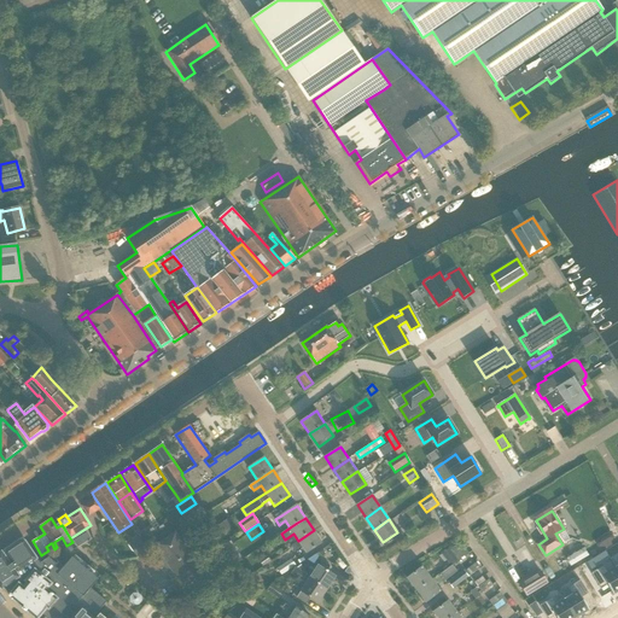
[(298,541),(299,542),(291,547),(295,552),(302,547),(307,553),(322,543),(314,530),(298,541)]
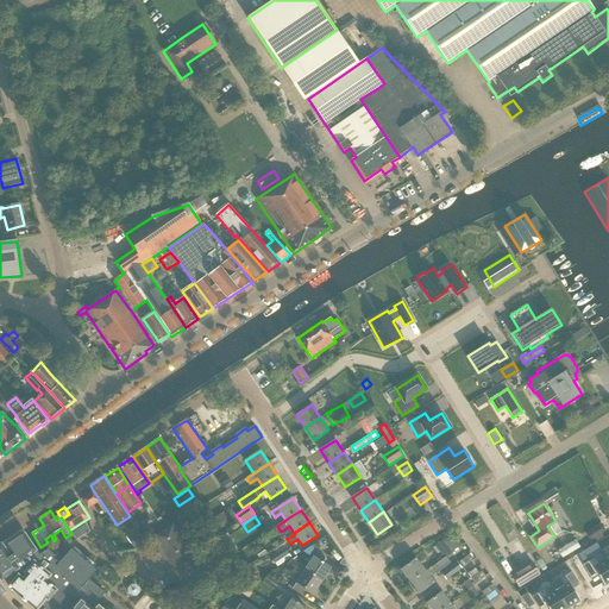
[(173,525),(154,538),(161,547),(156,551),(170,571),(174,569),(181,579),(201,566),(173,525)]
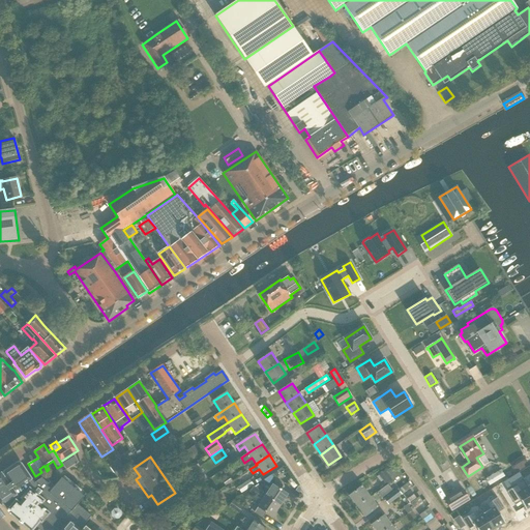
[(438,460),(424,468),(429,475),(428,475),(432,482),(433,482),(437,489),(451,479),(438,460)]
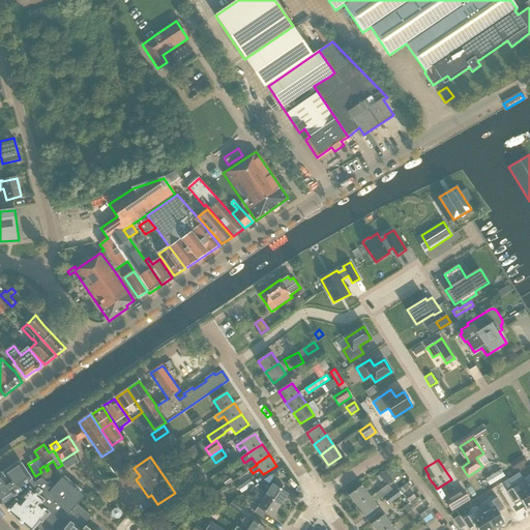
[(0,504),(1,506),(6,502),(10,506),(9,508),(9,509),(9,511),(9,512),(29,529),(33,529),(40,522),(47,527),(43,529),(80,529),(92,517),(78,504),(84,497),(62,478),(54,489),(42,478),(35,483),(20,461),(0,474),(0,504)]
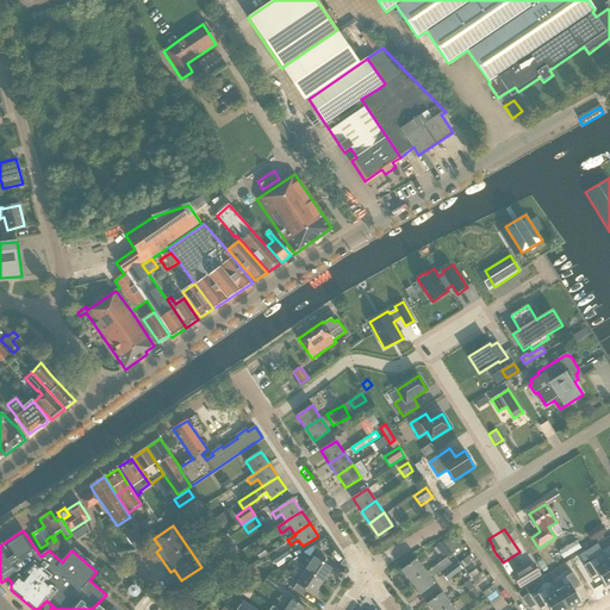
[(144,542),(137,531),(126,537),(135,549),(144,542)]
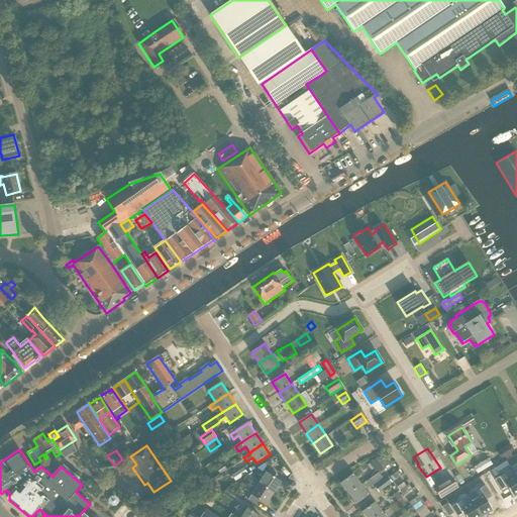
[(386,453),(377,460),(384,469),(392,462),(386,453)]
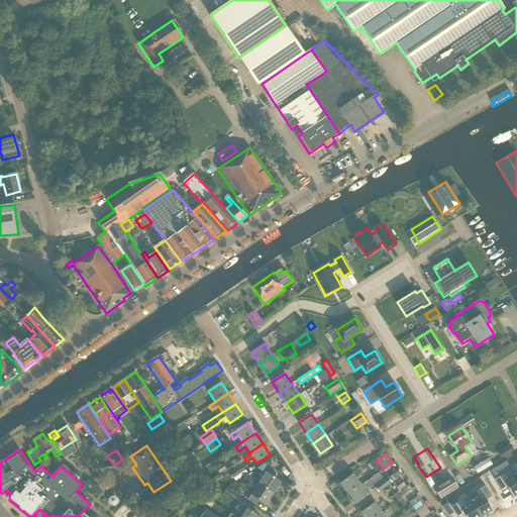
[(376,459),(371,462),(378,473),(383,470),(376,459)]
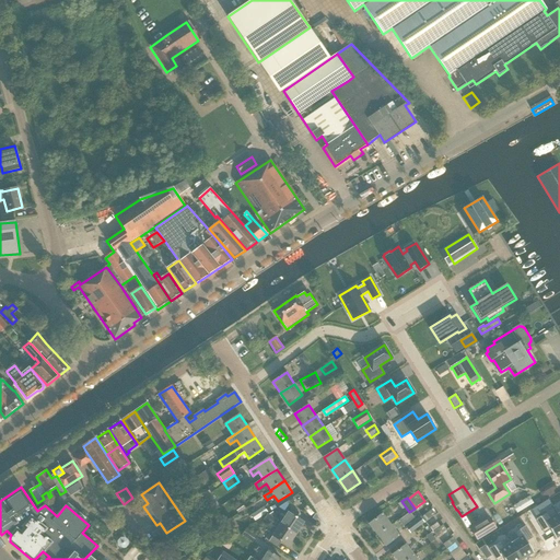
[(536,516),(546,511),(541,504),(532,510),(536,516)]
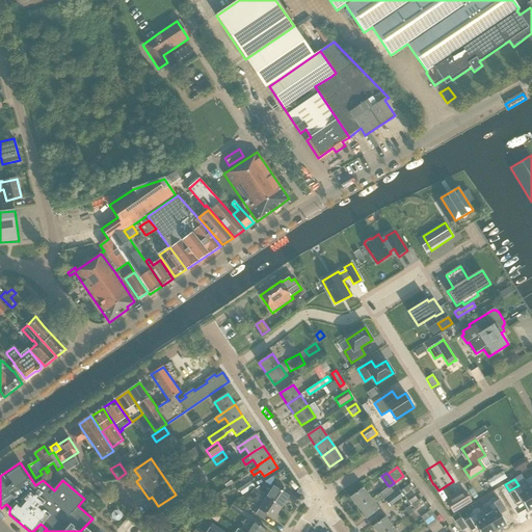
[(238,489),(242,496),(255,487),(250,481),(238,489)]
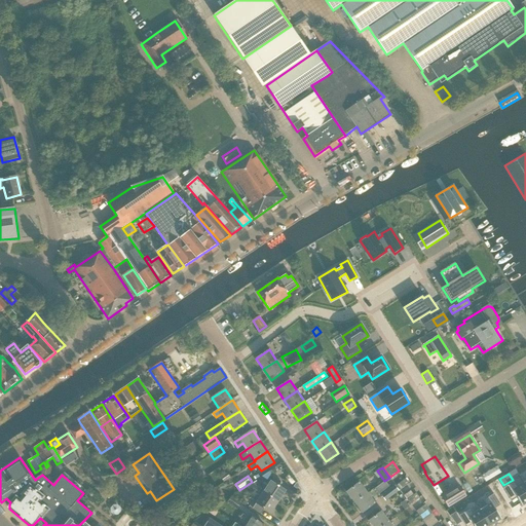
[(271,481),(263,492),(278,501),(286,490),(278,486),(280,482),(273,477),(271,481)]
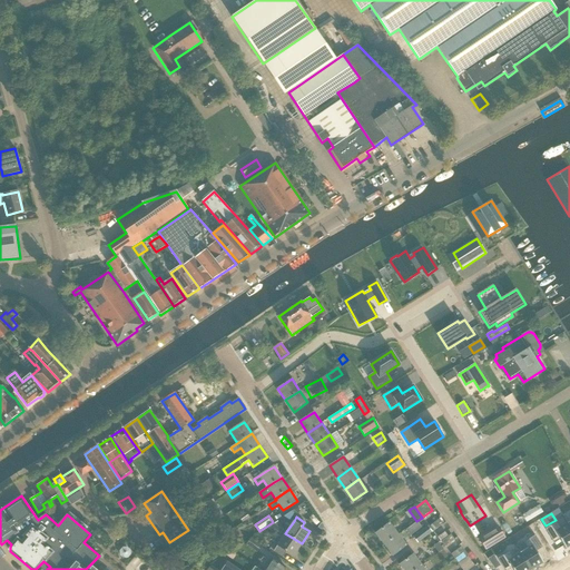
[(440,519),(430,526),(434,531),(443,523),(440,519)]
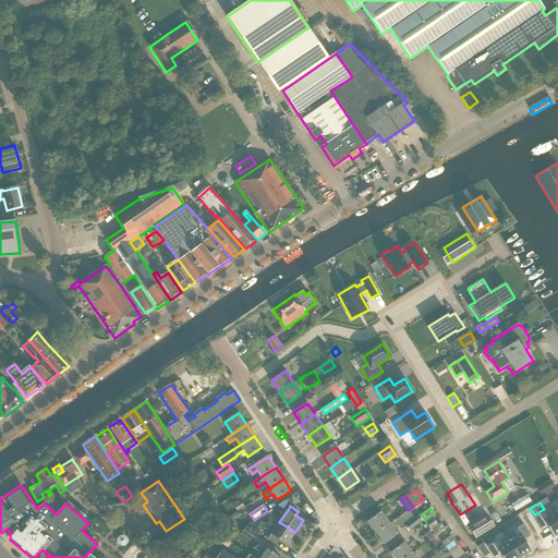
[(277,519),(278,518),(273,510),(268,513),(277,519)]
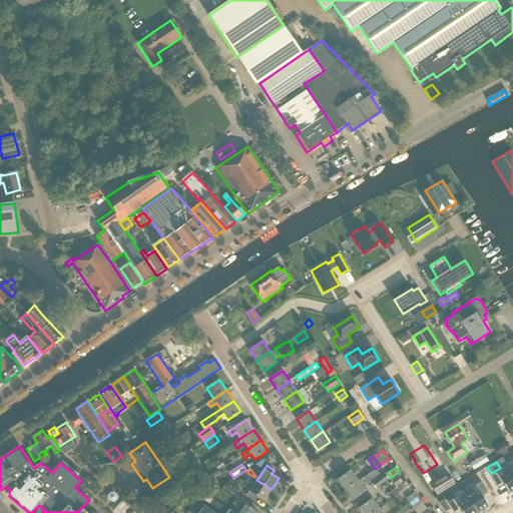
[(350,470),(338,480),(346,490),(358,481),(350,470)]
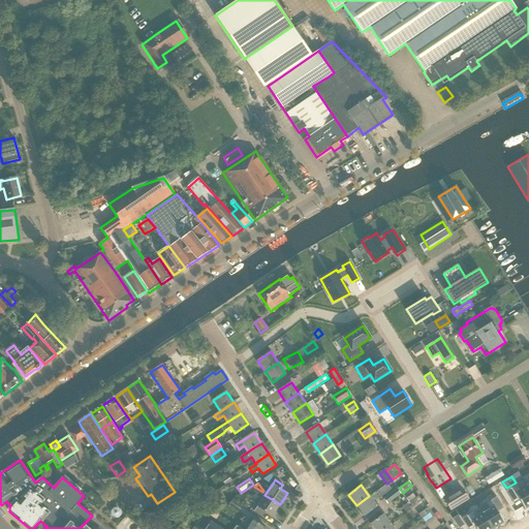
[(517,485),(506,491),(514,503),(520,500),(525,508),(528,506),(528,489),(527,486),(520,490),(517,485)]
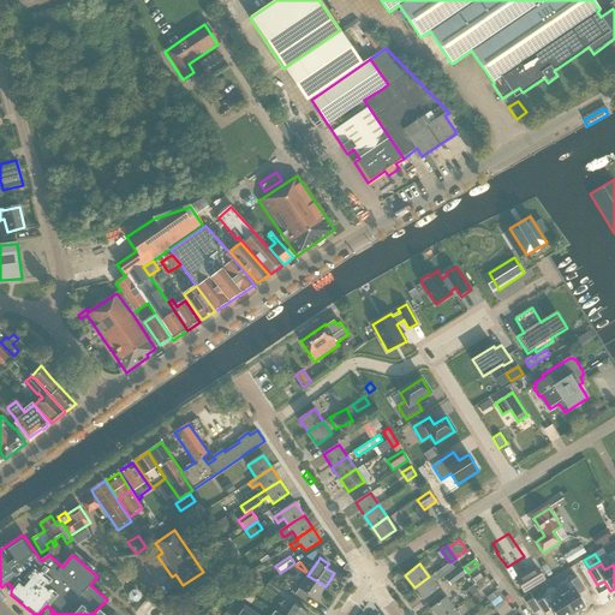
[(290,571),(294,574),(300,578),(302,577),(305,579),(296,595),(305,601),(309,595),(316,599),(326,586),(308,575),(304,573),(305,572),(296,566),(294,565),(290,571)]
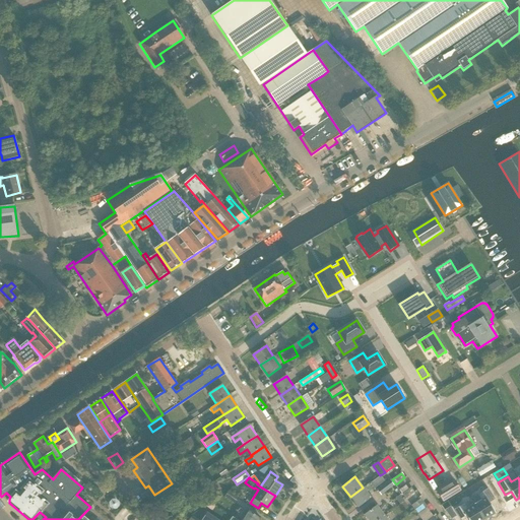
[(377,490),(382,496),(394,485),(390,479),(377,490)]
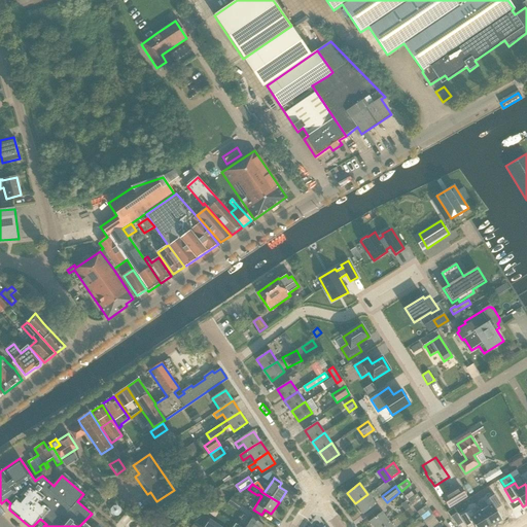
[(467,498),(460,487),(443,497),(450,508),(467,498)]
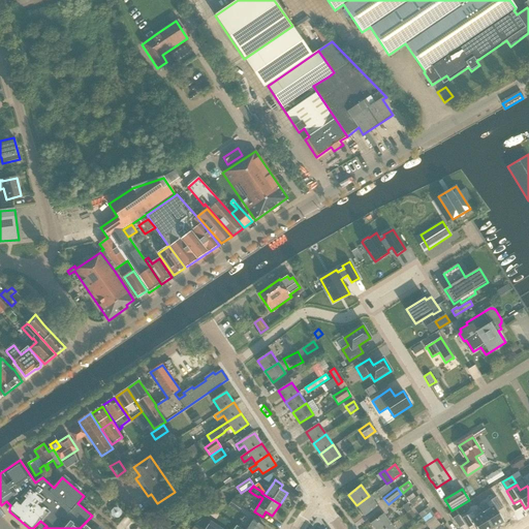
[(416,498),(413,494),(406,499),(409,503),(410,502),(413,507),(422,500),(418,496),(416,498)]
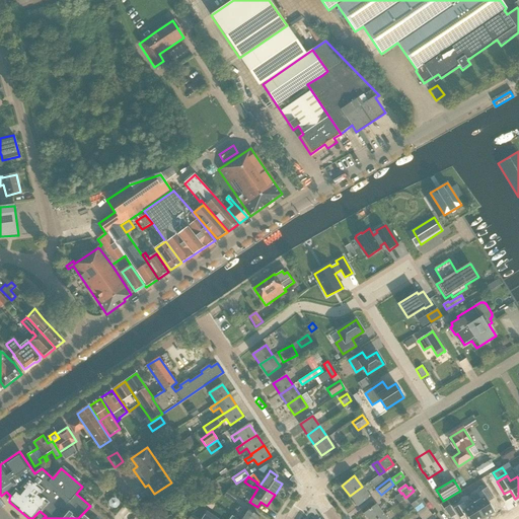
[(350,496),(358,506),(370,497),(362,487),(350,496)]
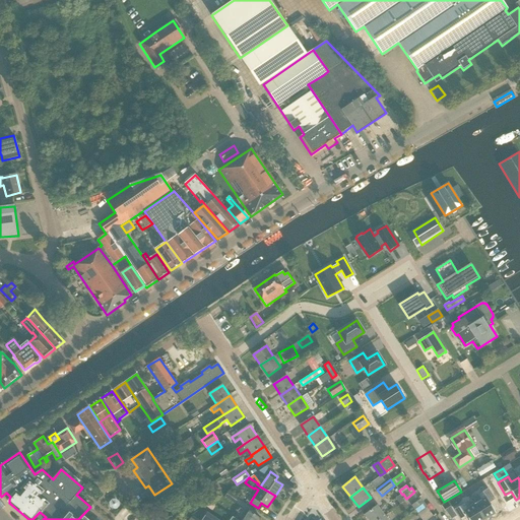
[(481,500),(474,504),(484,519),(496,513),(489,501),(494,498),(489,489),(478,495),(481,500)]
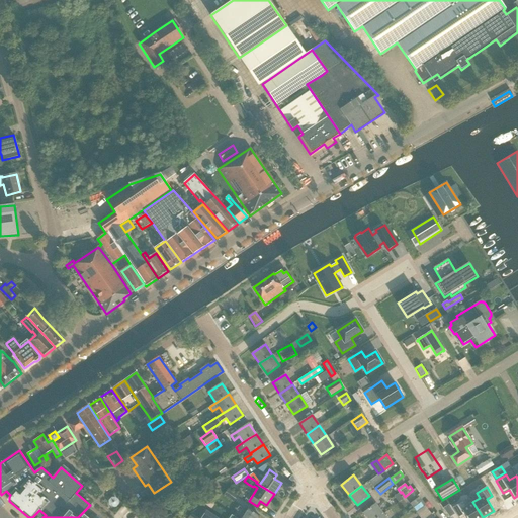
[(224,495),(234,502),(238,496),(228,490),(224,495)]
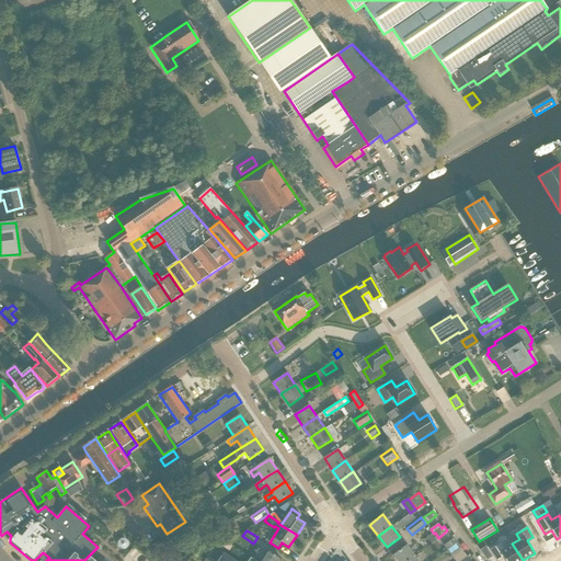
[(427,537),(431,542),(436,539),(433,533),(427,537)]
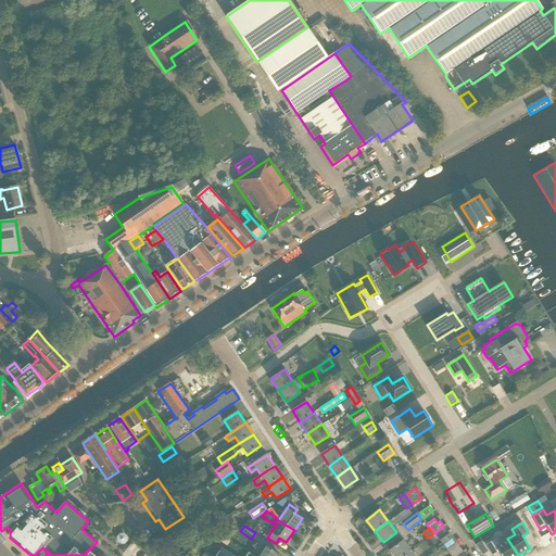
[(441,540),(440,541),(444,546),(447,550),(451,555),(466,555),(463,552),(457,544),(456,543),(450,533),(449,534),(441,540)]
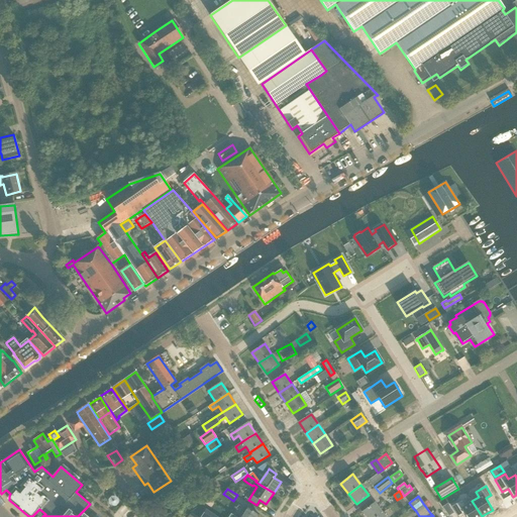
[(461,500),(451,507),(457,516),(461,516),(464,515),(466,516),(482,516),(472,501),(466,506),(461,500)]
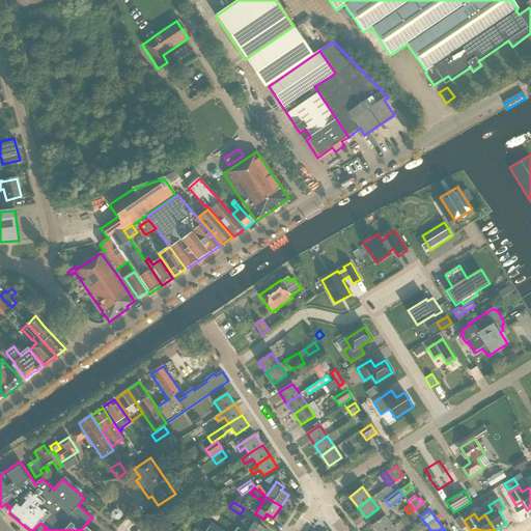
[(385,516),(372,526),(375,530),(387,530),(393,527),(385,516)]
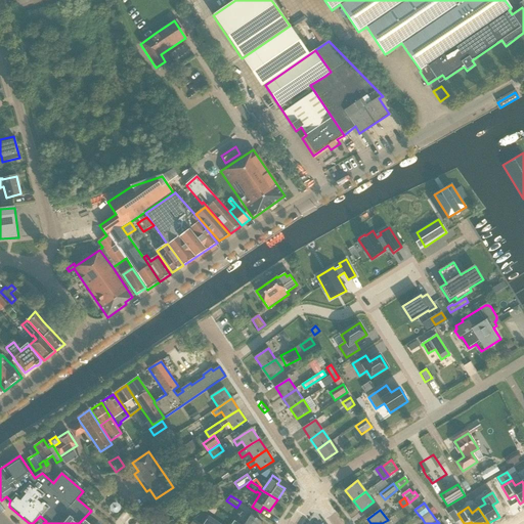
[(246,514),(242,520),(245,523),(244,523),(261,523),(263,523),(251,515),(250,516),(246,514)]
